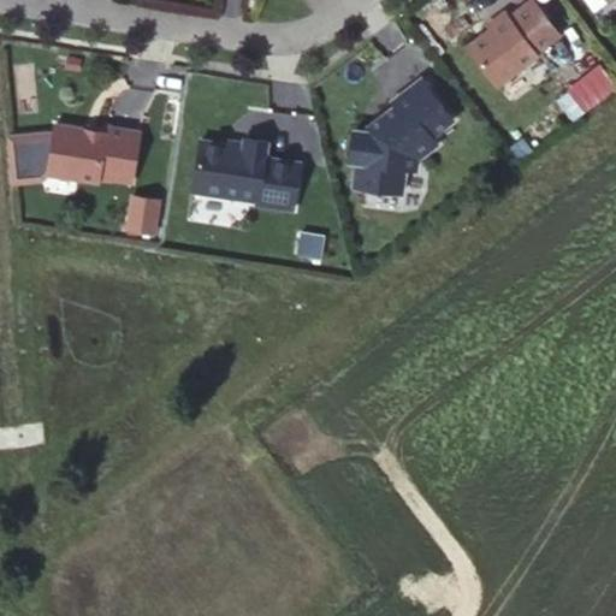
[(496,31),(473,48),(502,88),(543,58),(542,54),(564,37),(538,3),(514,19),(510,15),(492,28),(496,31)]
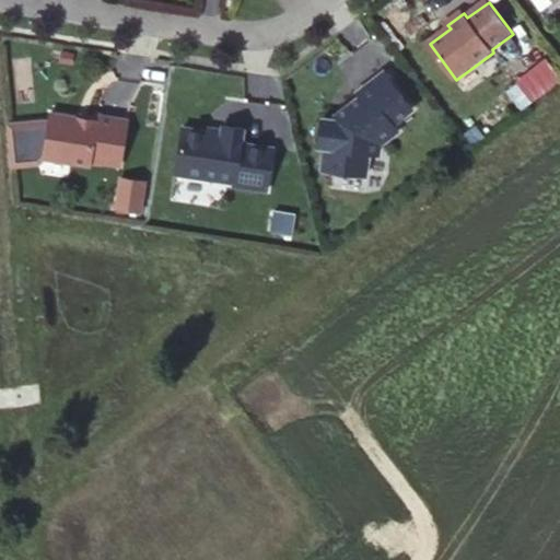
[(532,102),(559,79),(559,73),(545,55),(514,80),(532,102)]
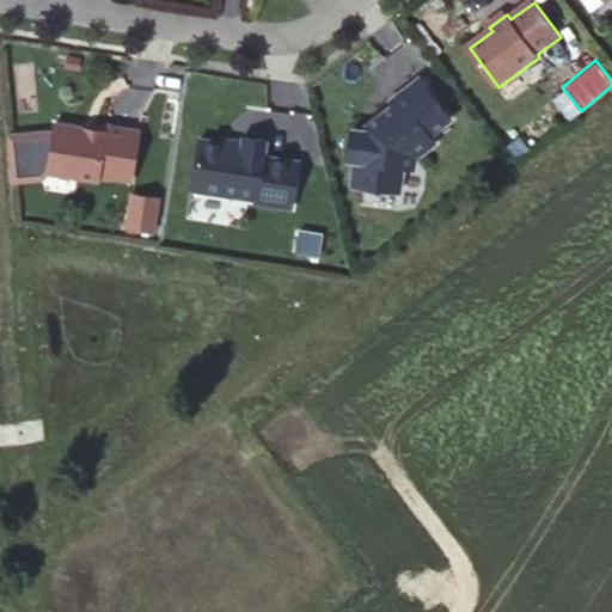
[(359,164),(356,189),(404,194),(407,170),(420,160),(438,146),(432,139),(454,121),(423,81),(395,103),(397,108),(368,130),(367,134),(355,133),(352,163),(359,164)]
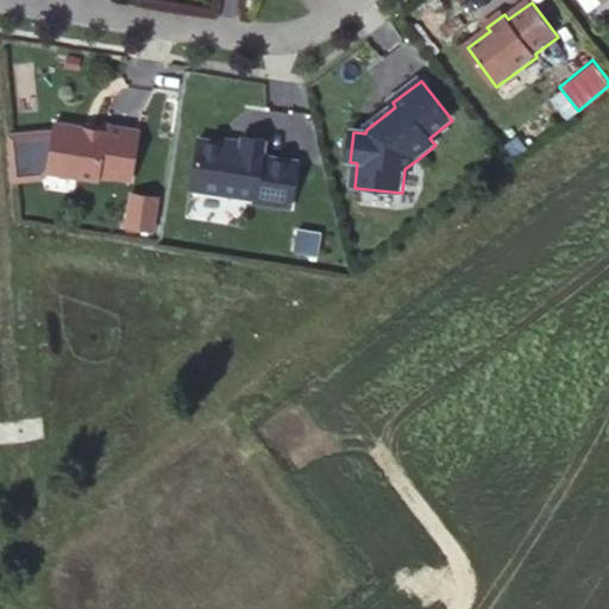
[(101,135),(52,126),(44,174),(94,182),(94,177),(127,183),(135,135),(101,129),(101,135)]
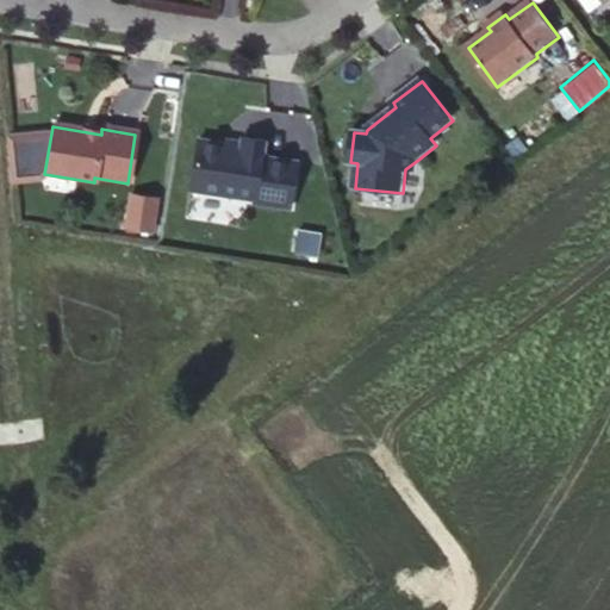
[(242,148),(199,141),(192,192),(255,200),(255,204),(292,210),(299,163),(263,157),(266,142),(243,138),(242,148)]
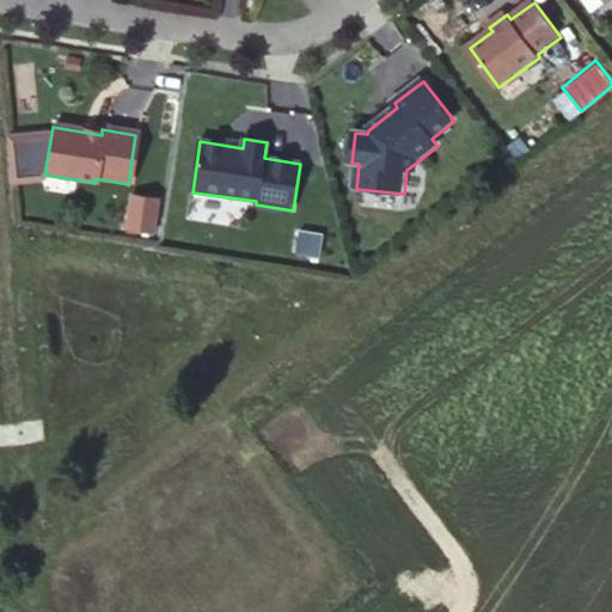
[(420,160),(407,170),(417,171),(420,160)]
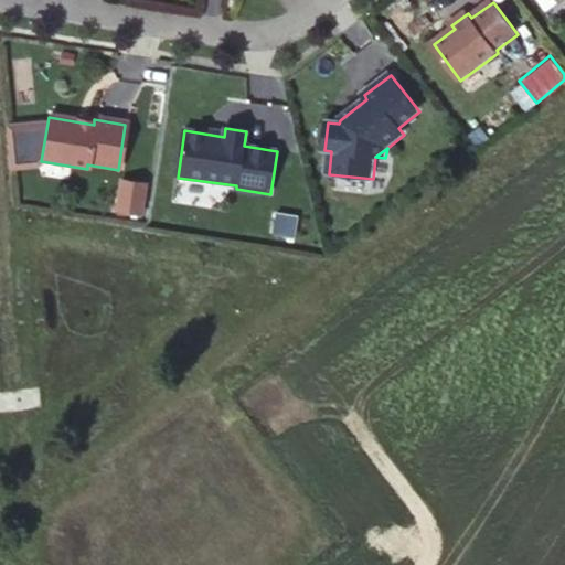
[(144,214),(147,181),(117,178),(113,211),(144,214)]
